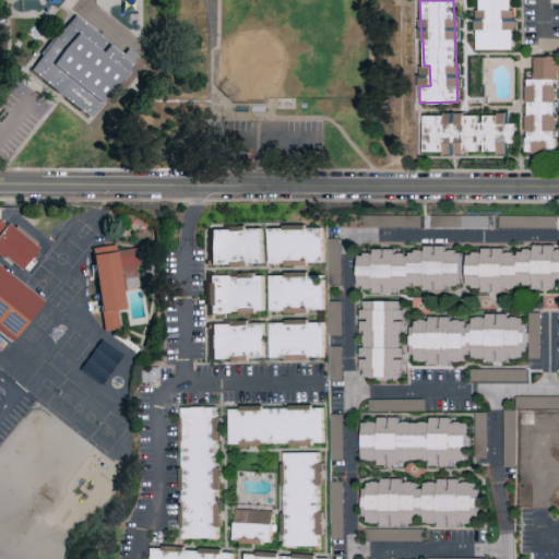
[(75,14),(122,54),(128,48),(139,57),(90,120),(31,71),(75,14)]
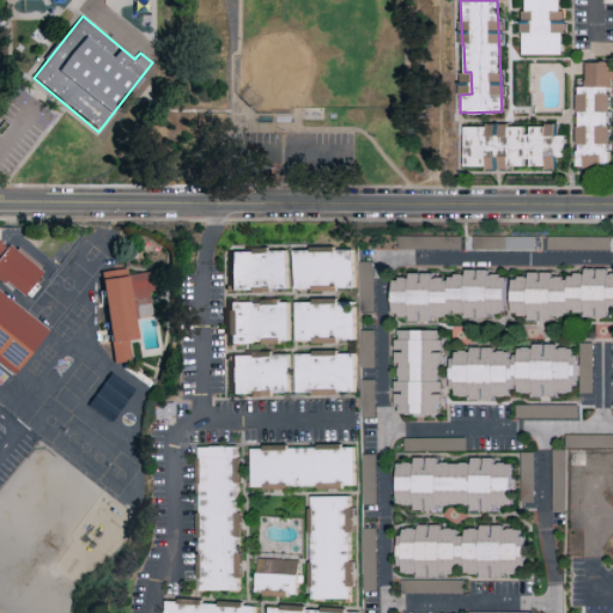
[(607,62),(584,61),(583,86),(612,86),(612,72),(612,70),(607,71),(607,62)]
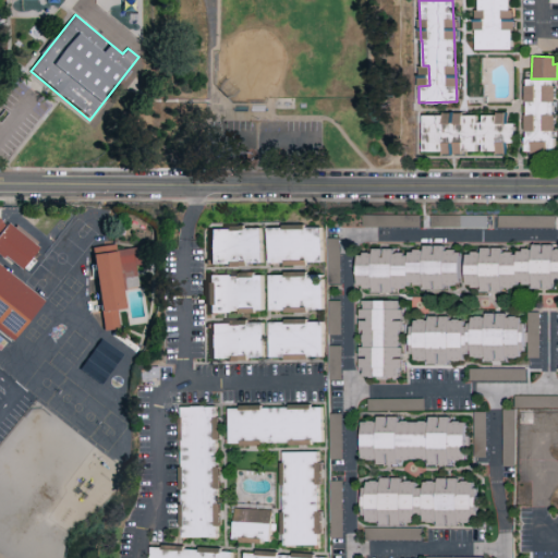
[(523,153),(554,153),(553,79),(537,80),(538,86),(523,86),(523,153)]
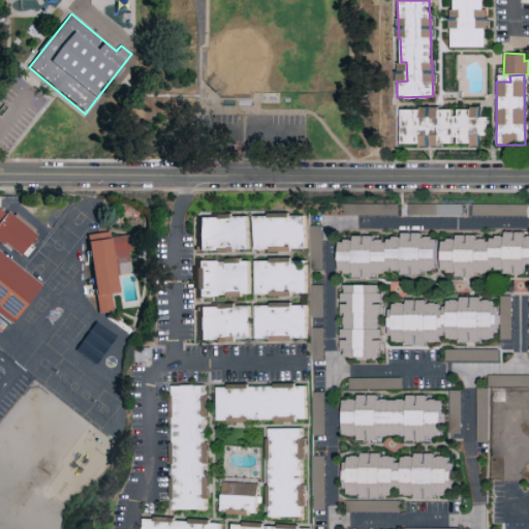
[(399,144),(453,146),(453,144),(477,145),(477,135),(487,135),(487,117),(479,116),(479,107),(453,107),(453,109),(400,107),(399,144)]
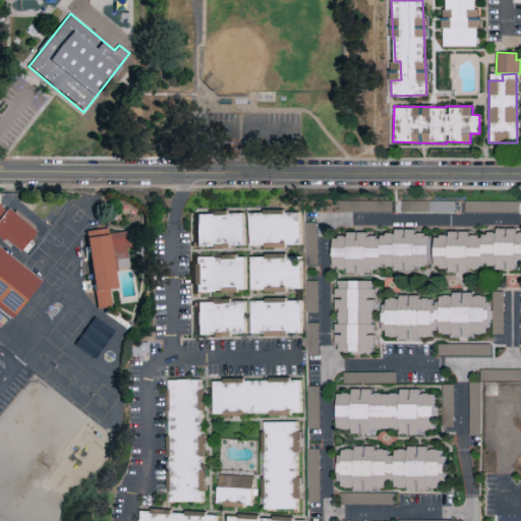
[(338,212),(391,212),(391,200),(338,200),(338,212)]
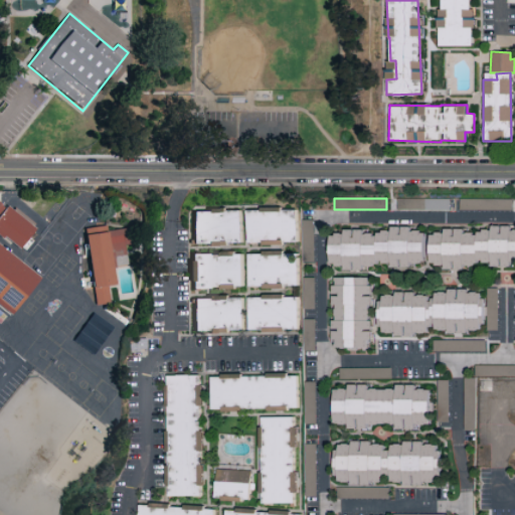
[(449,199),(396,198),(396,209),(449,210),(449,199)]
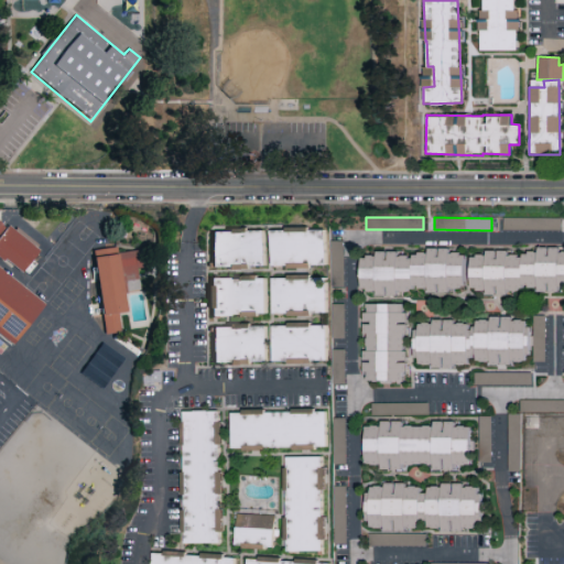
[(0,225),(2,227),(41,256),(33,267),(25,279),(9,267),(2,262),(0,260),(0,272),(2,274),(47,310),(28,334),(13,351),(3,343),(0,339),(0,225)]
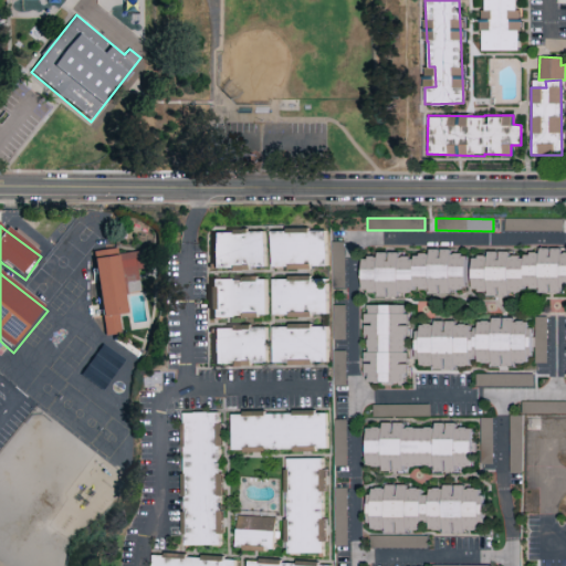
[(275,232),(275,266),(328,265),(328,231),(275,232)]
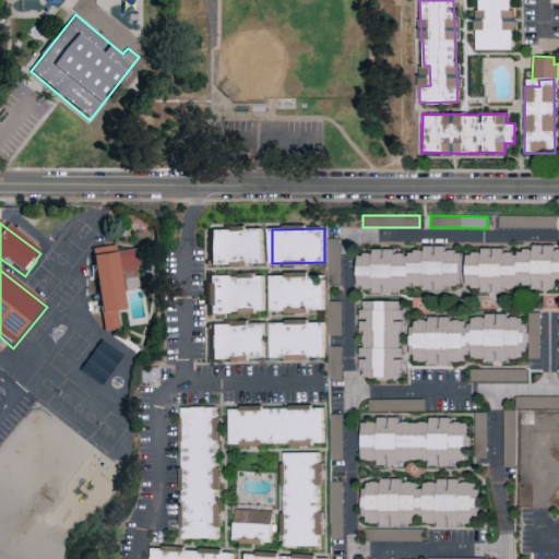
[(211,229),(212,264),(264,263),(264,229),(211,229)]
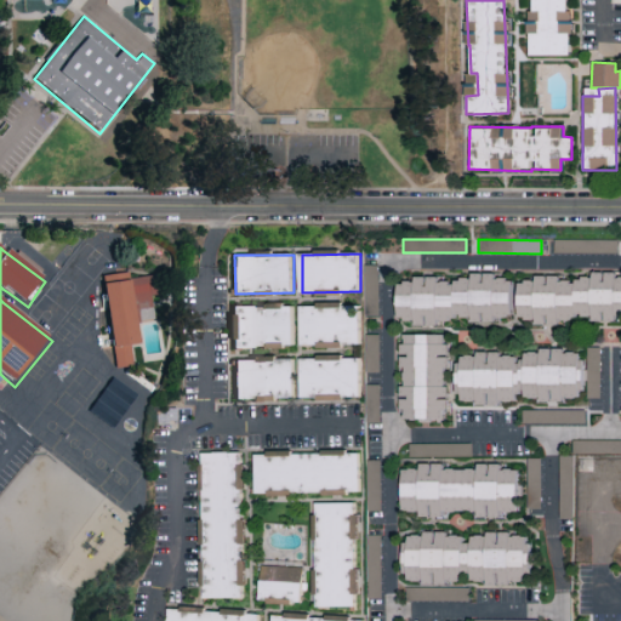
[(365,317),(379,315),(377,265),(364,265),(365,317)]
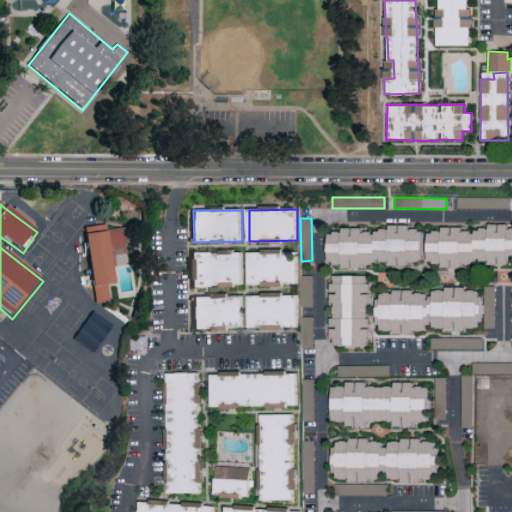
[(511,228),(506,228),(506,224),(486,224),(486,230),(460,230),(460,227),(439,227),(439,232),(425,232),(424,263),(439,264),(439,268),(466,268),(466,261),(486,261),(486,265),(505,265),(505,259),(511,259),(511,228)]
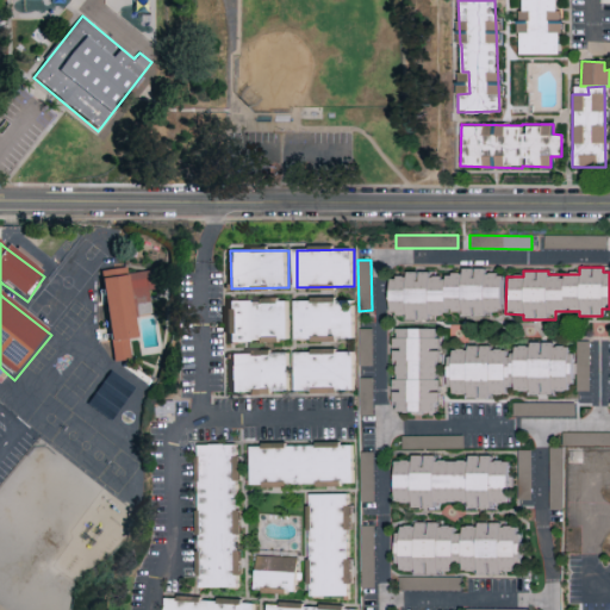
[(499,274),(484,274),(484,268),(460,268),(460,275),(429,275),(429,272),(404,272),(404,278),(387,278),(387,315),(404,315),(404,321),(428,321),(428,316),(442,316),(442,310),(461,310),(461,317),(485,317),(485,311),(500,311),(499,274)]
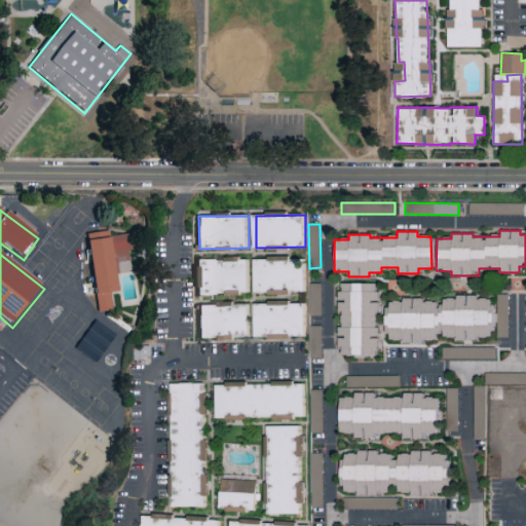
[(111,235),(111,240),(127,238),(130,238),(133,248),(135,255),(128,255),(133,277),(127,278),(116,279),(119,299),(112,299),(114,310),(115,315),(99,316),(98,310),(89,248),(87,237),(111,235)]
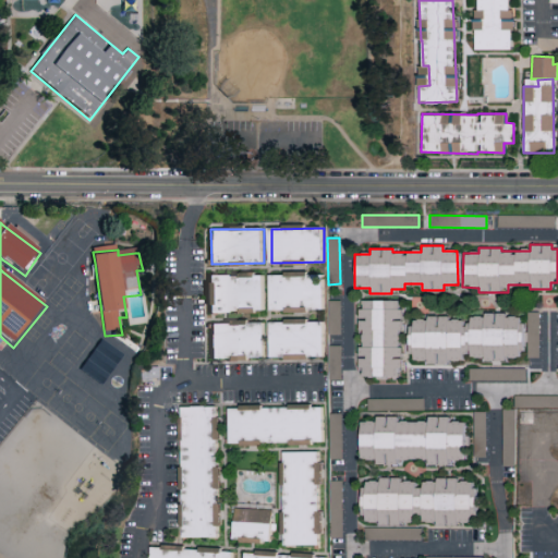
[(209,275),(210,313),(228,312),(228,311),(265,310),(265,275),(228,276),(228,275),(209,275)]
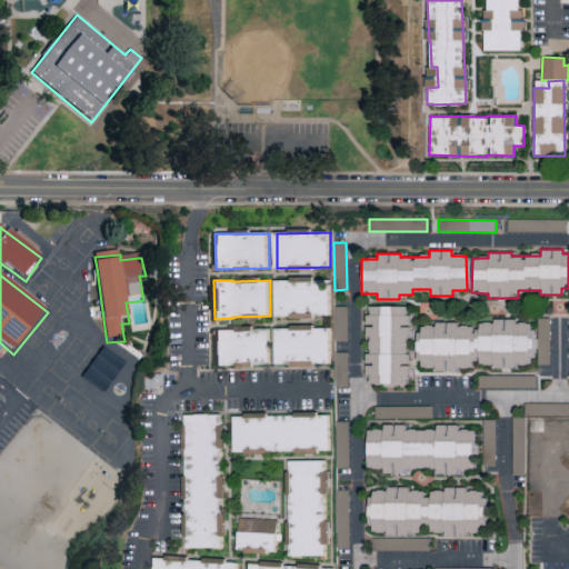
[(276,281),(277,316),(331,315),(330,280),(276,281)]
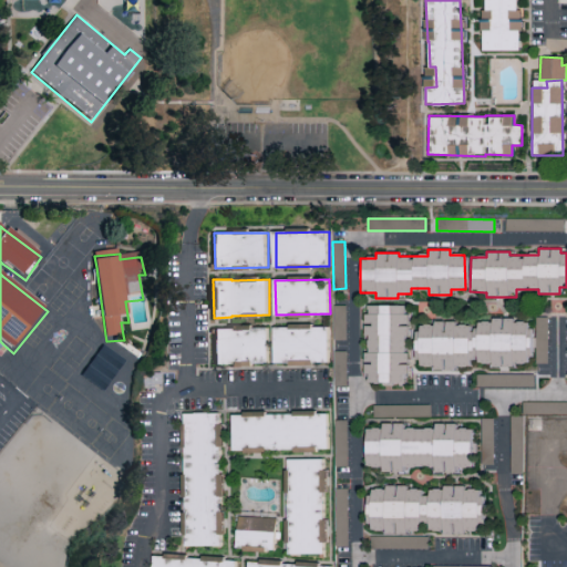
[(332,340),(344,340),(344,306),(333,305),(332,340)]
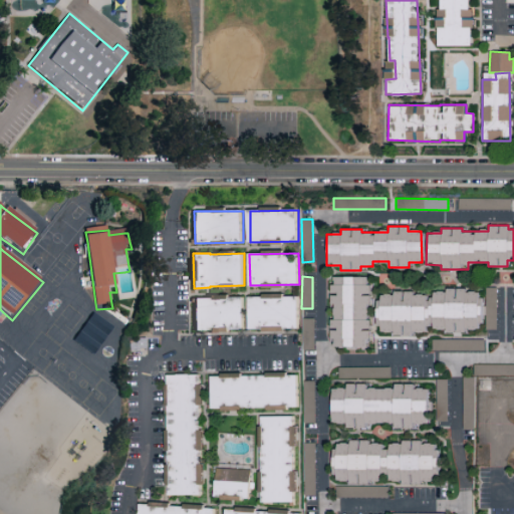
[(367,347),(368,320),(367,320),(367,277),(330,276),(330,347),(367,347)]
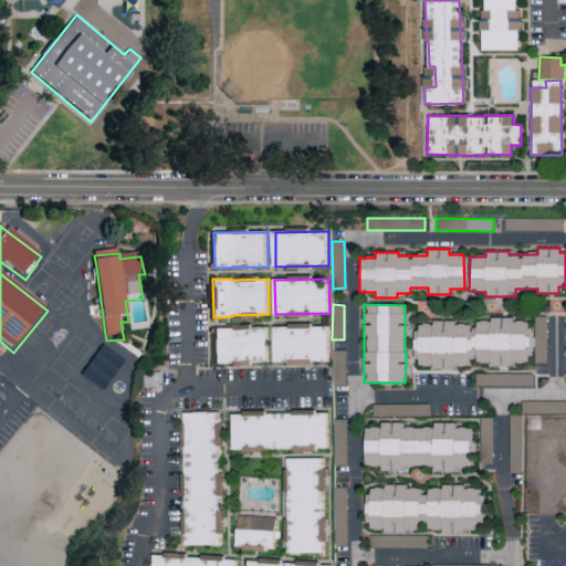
[(416,324),(417,366),(431,366),(431,370),(453,369),(452,366),(468,366),(468,358),(475,358),(475,366),(512,365),(512,364),(530,363),(528,318),(471,321),(472,322),(416,324)]
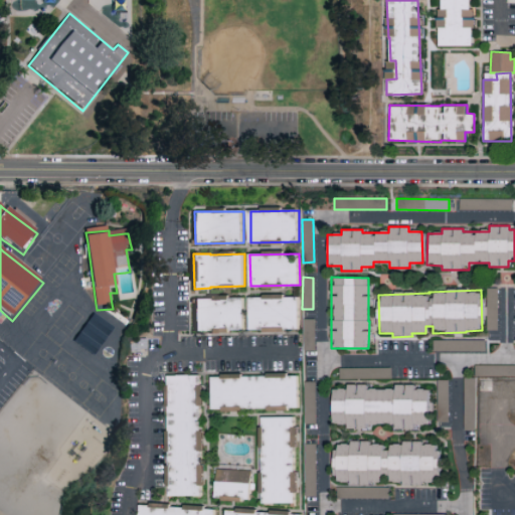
[(195,299),(196,330),(245,329),(244,298),(195,299)]
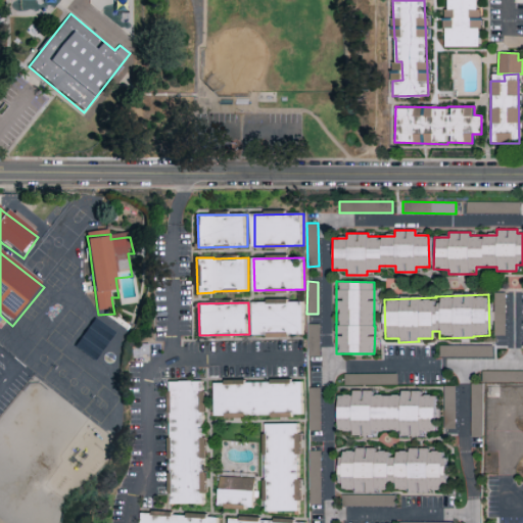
[(254,302),(254,335),(305,334),(304,302),(254,302)]
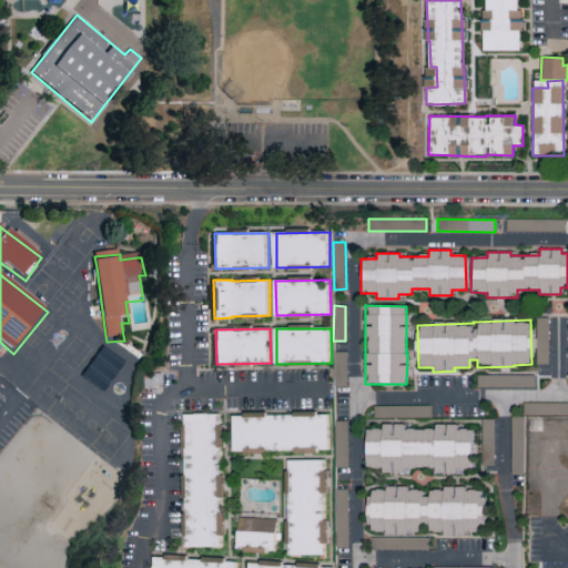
[(548,363),(547,345),(544,346),(543,342),(536,342),(537,363),(548,363)]
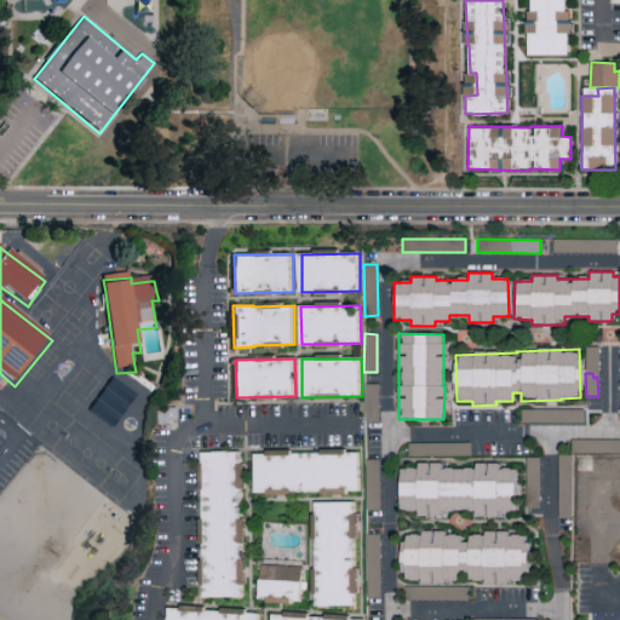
[(378,384),(366,384),(366,422),(378,420),(378,384)]
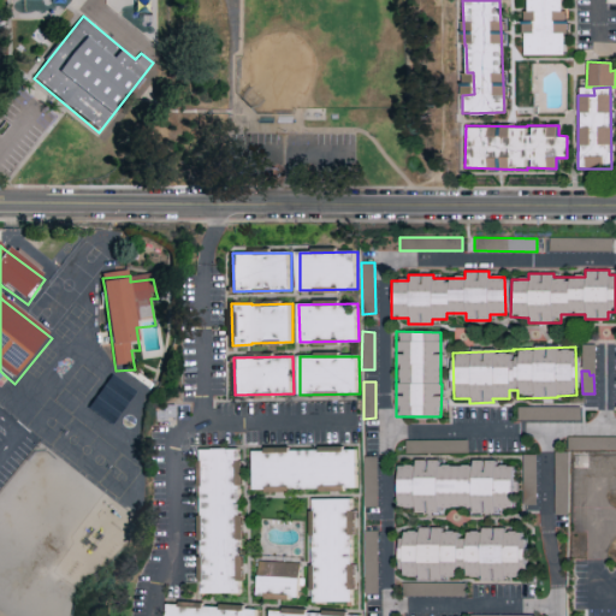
[(568,449),(615,449),(615,436),(568,436),(568,449)]
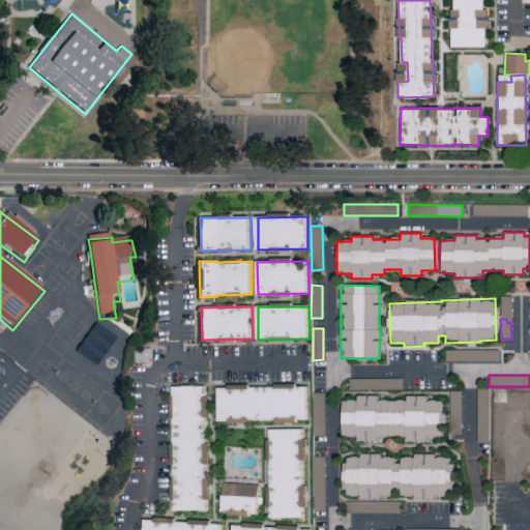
[(349,390),(386,389),(386,378),(349,379),(349,390)]
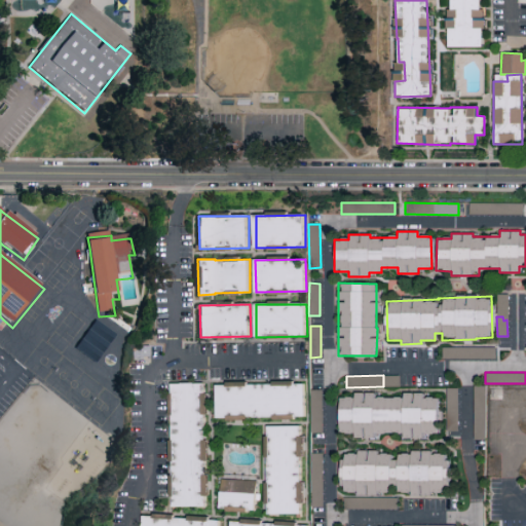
[(174,384),(176,508),(208,506),(205,383),(174,384)]
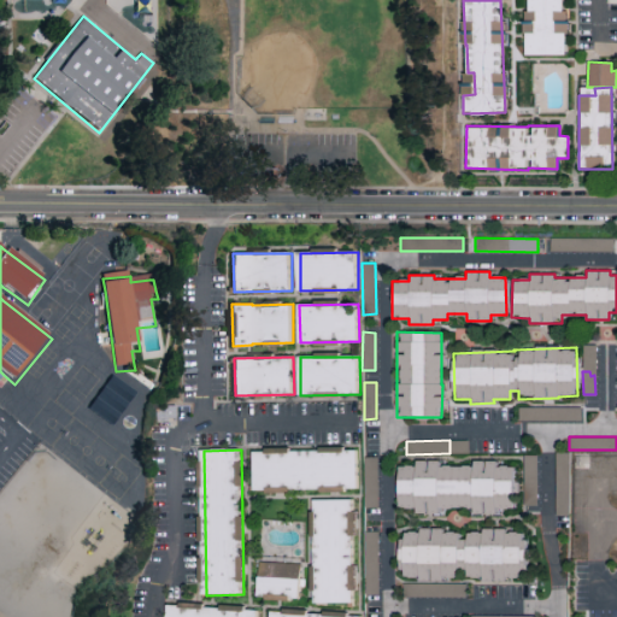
[(256,452),(256,491),(359,489),(358,451),(256,452)]
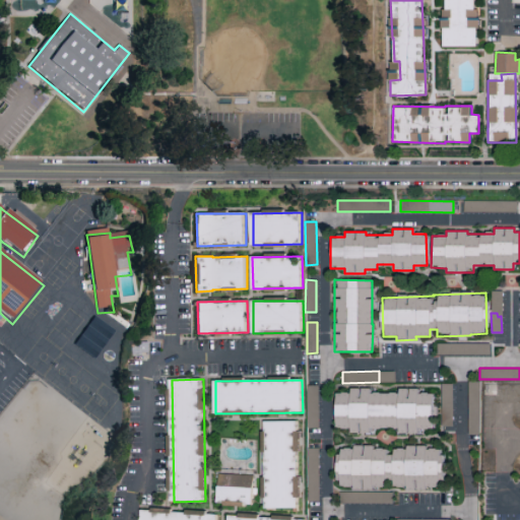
[(479,434),(479,381),(467,381),(467,434),(479,434)]
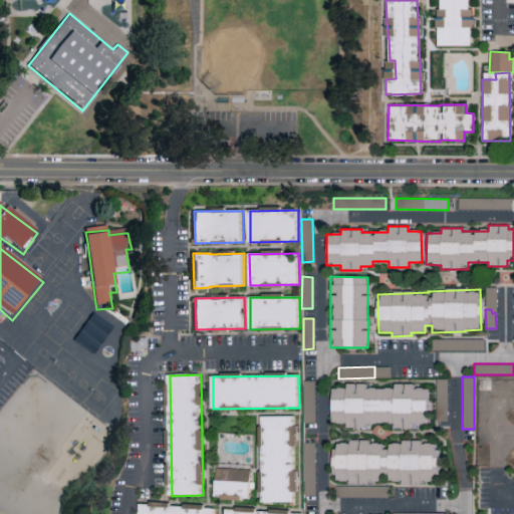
[(447,379),(436,378),(435,422),(446,423),(447,379)]
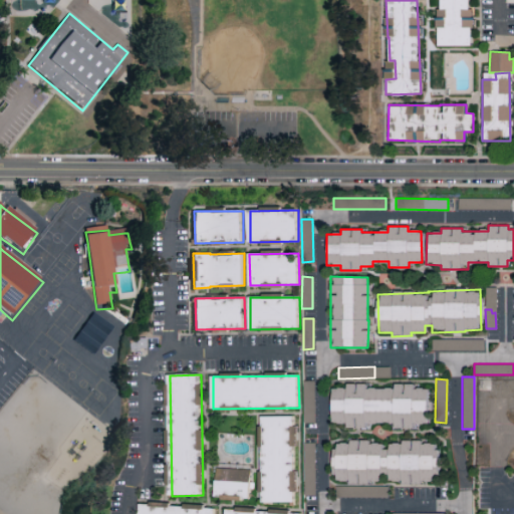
[(313,380),(302,380),(303,423),(314,423),(313,380)]
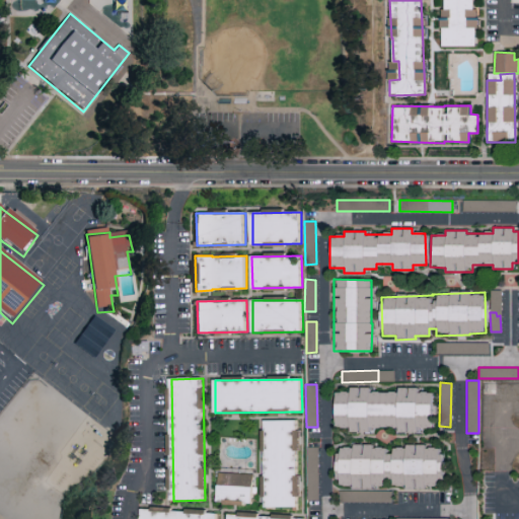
[(431,428),(431,392),(417,392),(417,387),(396,387),(396,392),(368,392),(368,387),(348,387),(348,391),(334,391),(334,427),(348,427),(348,432),(368,432),(368,428),(395,428),(395,433),(416,433),(416,428),(431,428)]
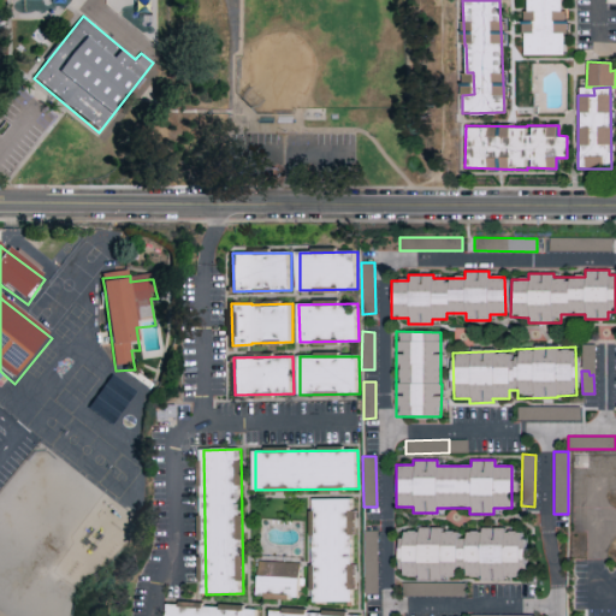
[(315,499),(317,603),(355,603),(354,499),(315,499)]
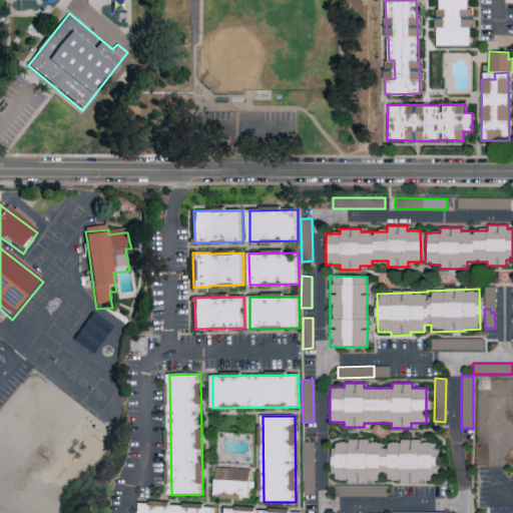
[(436,480),(435,441),(383,442),(383,441),(332,442),(332,482),(436,480)]
